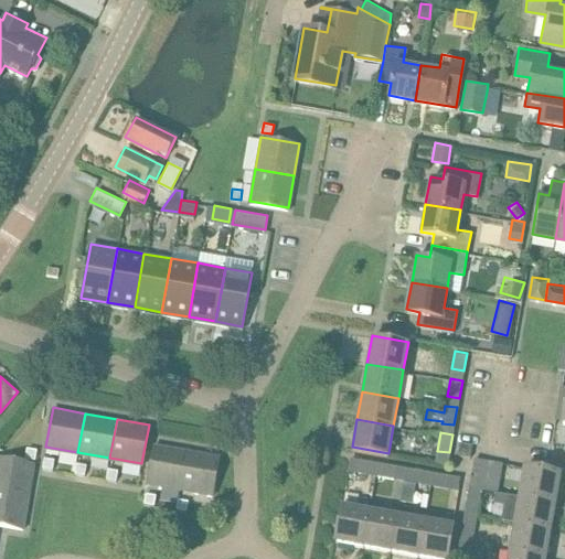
[(472,442),(459,440),(457,453),(470,455),(472,442)]
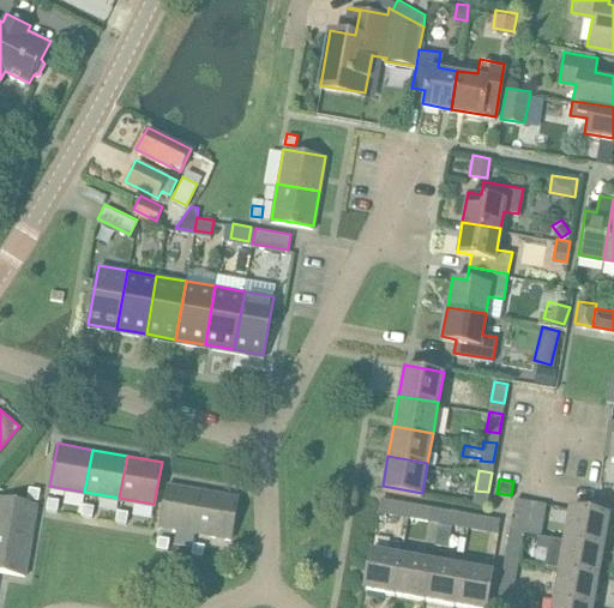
[(161,524),(196,530),(203,488),(168,482),(161,524)]
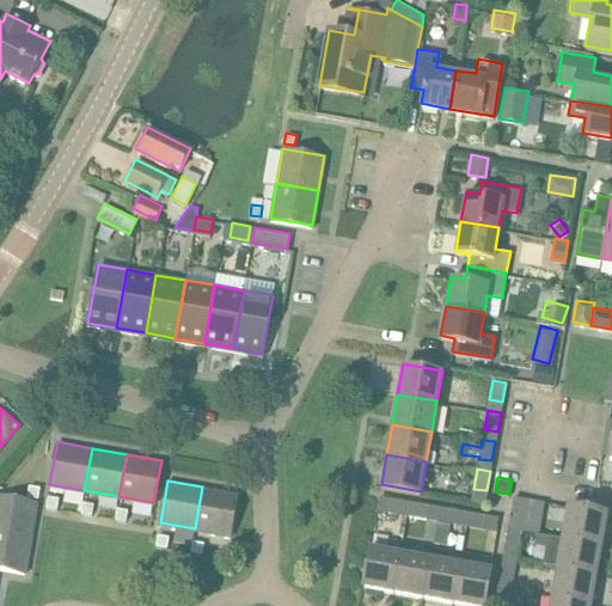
[(28,494),(38,496),(40,485),(29,483),(28,494)]
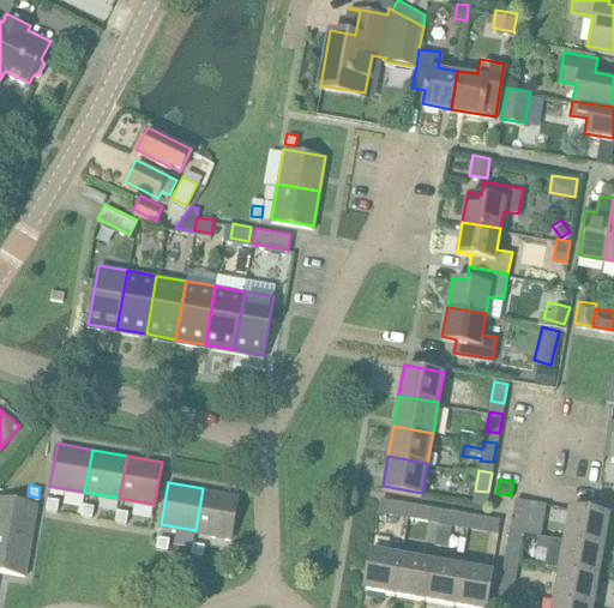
[(203,488),(196,530),(230,536),(238,494),(203,488)]
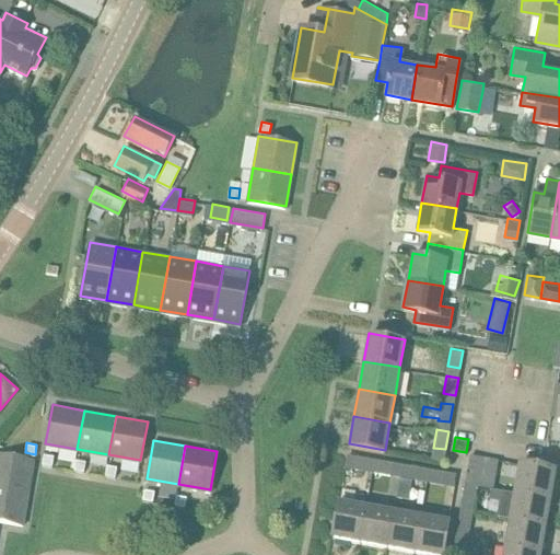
[(0,452),(0,485),(28,490),(34,459),(0,452)]
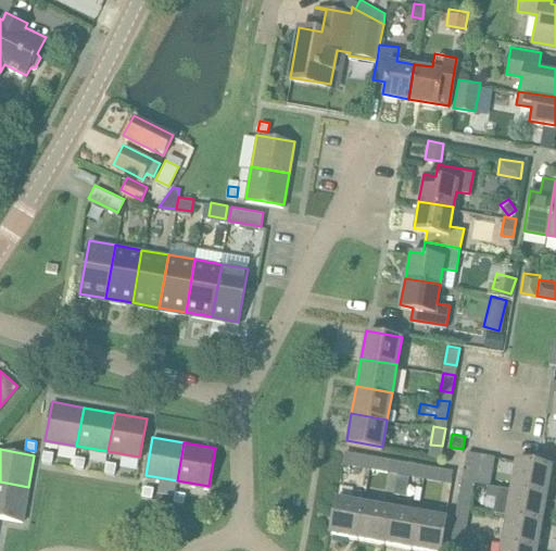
[(41,459),(51,461),(53,451),(43,449),(41,459)]
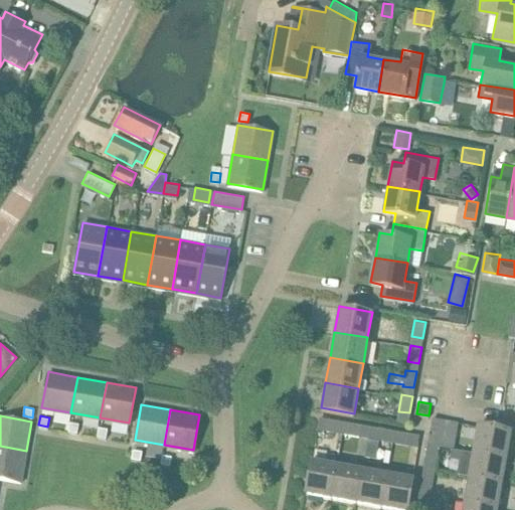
[(320,415),(318,427),(334,430),(335,418),(320,415)]
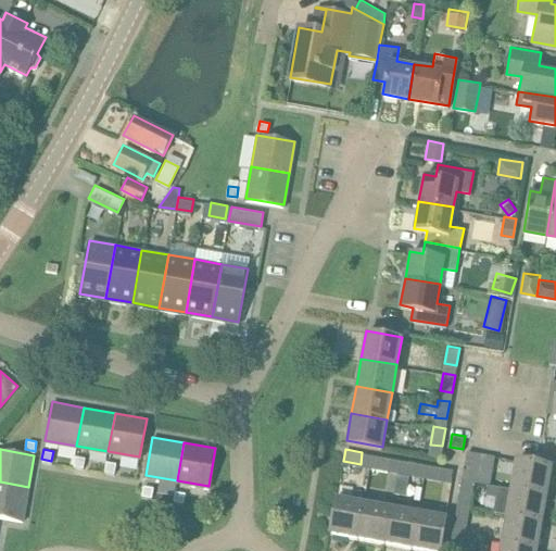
[(467,450),(462,478),(478,480),(482,452),(467,450)]
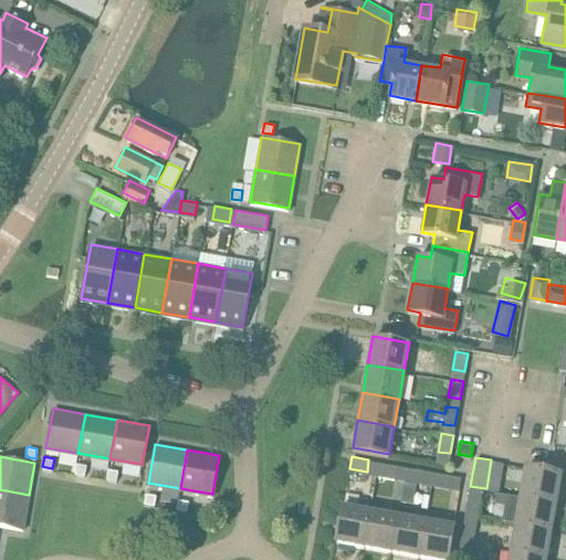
[(74,472),(84,474),(86,464),(76,462),(74,472)]
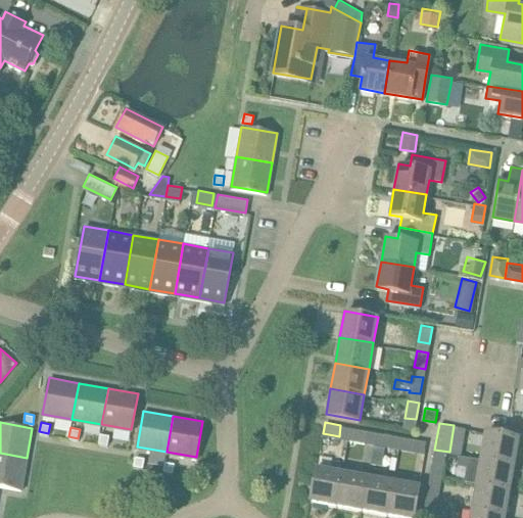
[(347,437),(365,440),(366,430),(349,427),(347,437)]
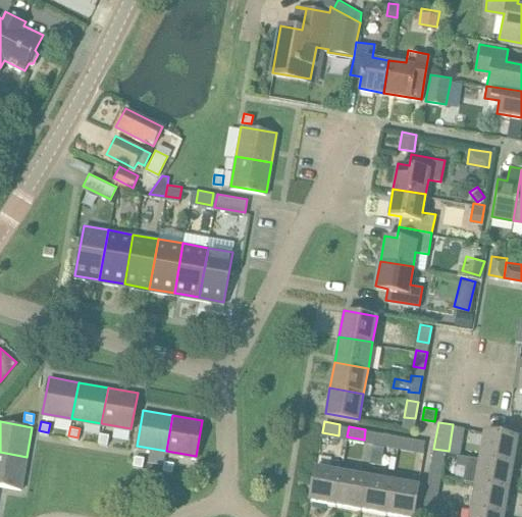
[(479,456),(513,461),(518,435),(484,429),(479,456)]
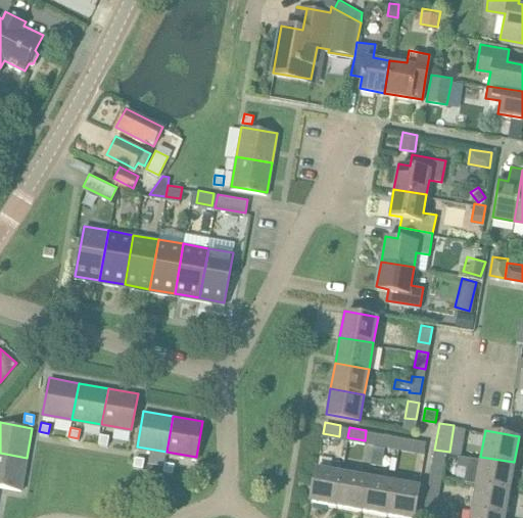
[(375,431),(373,442),(389,445),(391,434),(375,431)]
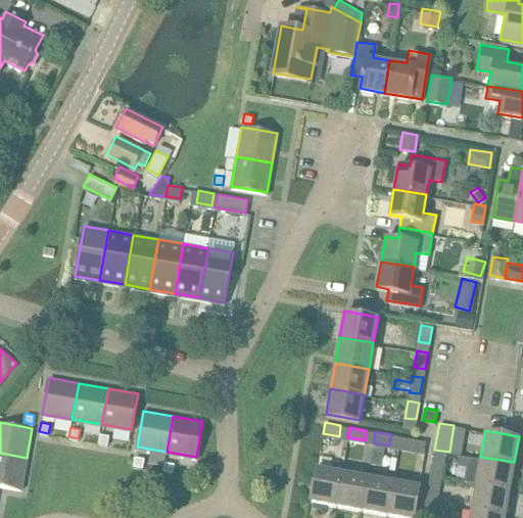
[(107,443),(109,434),(100,432),(98,441),(107,443)]
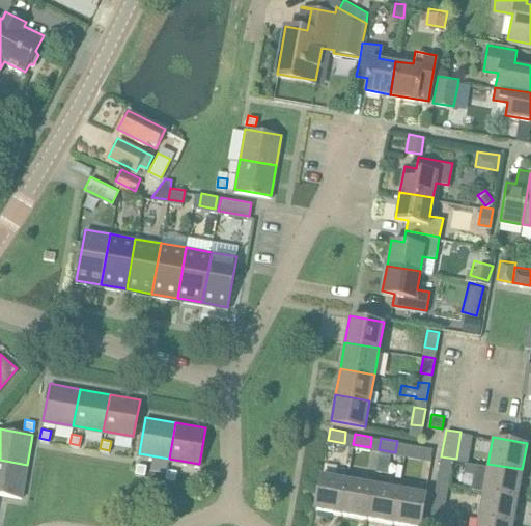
[(423,445),(407,442),(404,453),(421,457),(423,445)]
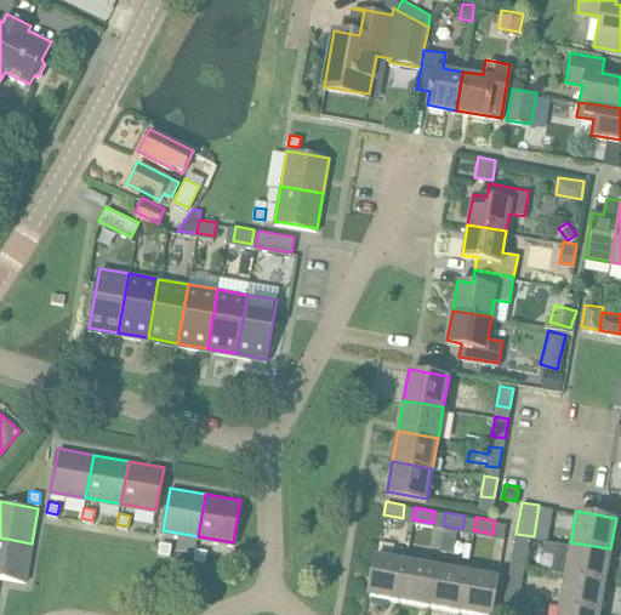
[(443,528),(439,548),(454,551),(457,529),(443,528)]
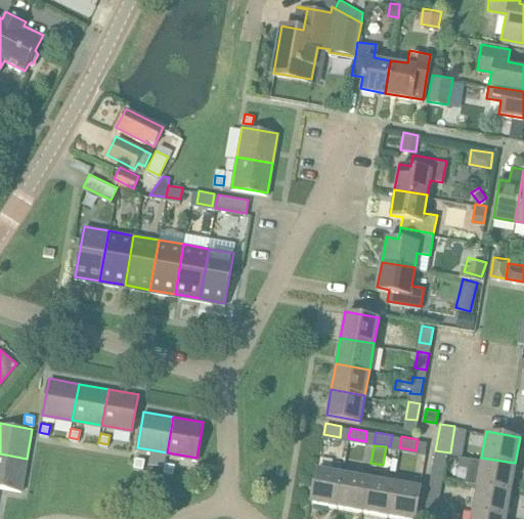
[(0,484),(22,488),(27,459),(0,453),(0,484)]
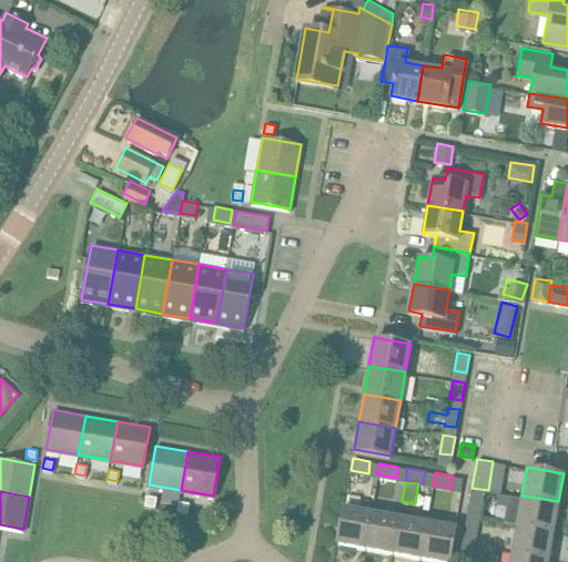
[(144,503),(154,506),(156,496),(146,493),(144,503)]
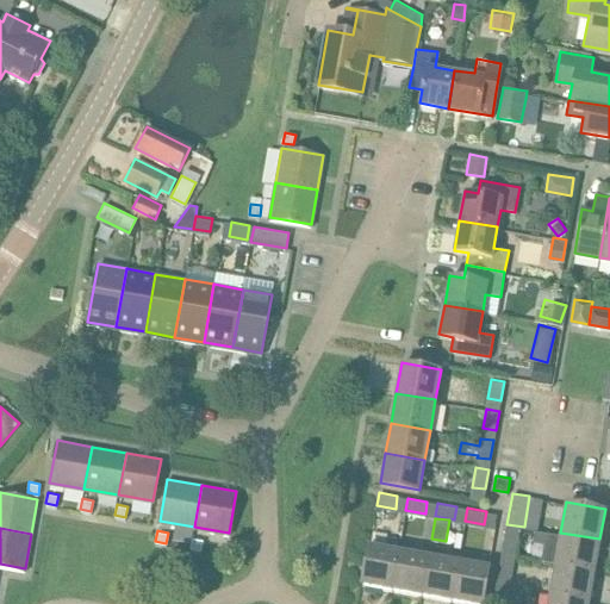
[(599,539),(560,533),(555,562),(595,570),(599,539)]
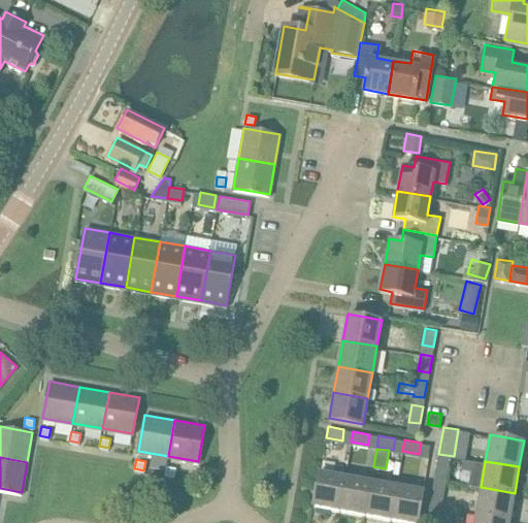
[(447,464),(436,463),(434,480),(444,481),(447,464)]
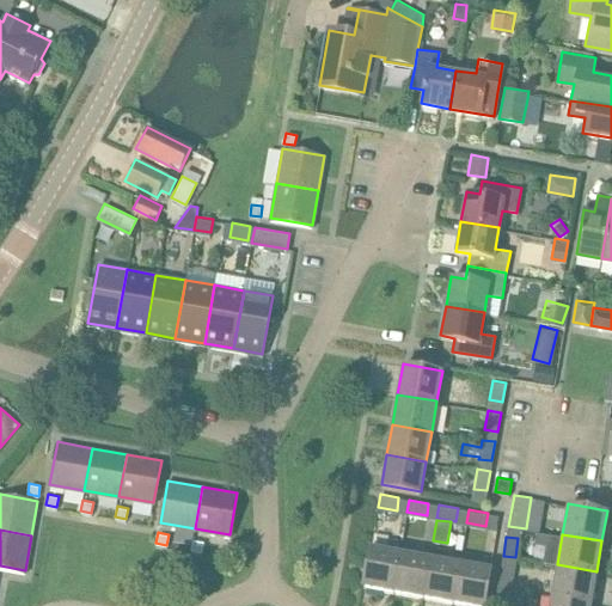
[(202,551),(203,540),(193,539),(191,550),(202,551)]
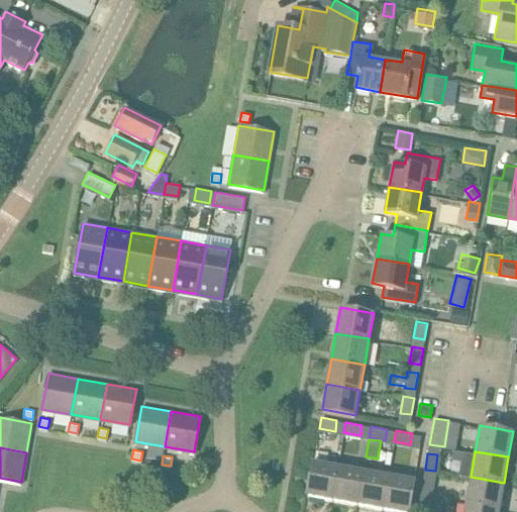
[(313,461),(307,494),(332,499),(338,466),(313,461)]
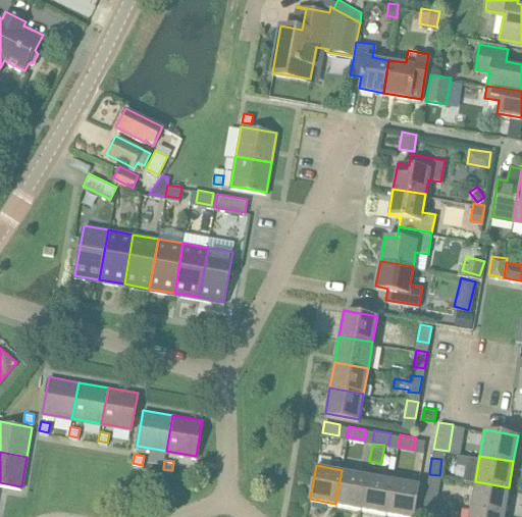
[(342,470),(335,504),(361,508),(367,474),(342,470)]
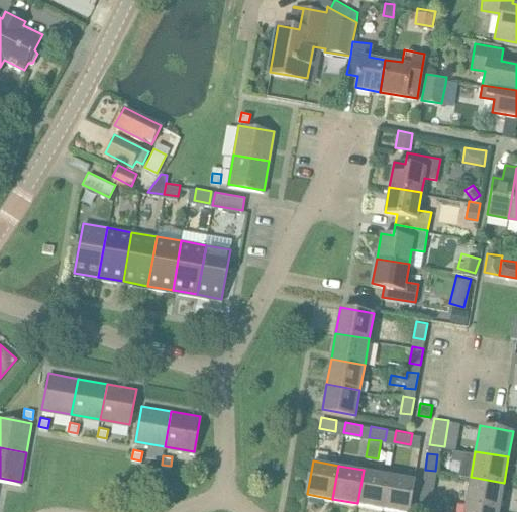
[(364,470),(357,503),(383,508),(389,475),(364,470)]
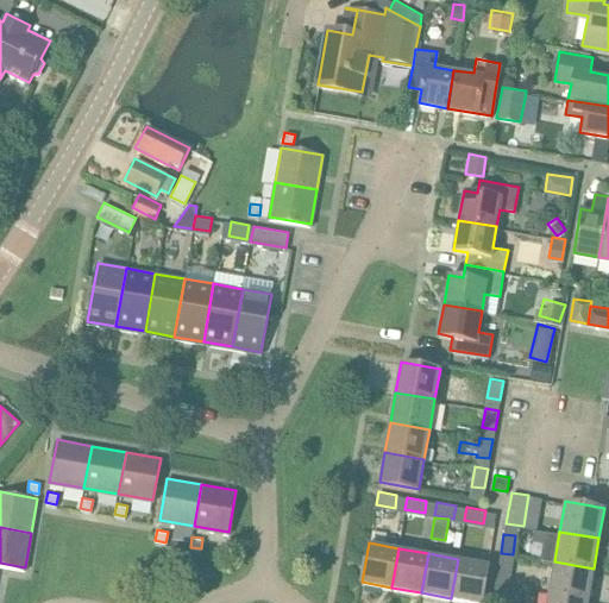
[(458,559),(451,598),(481,602),(489,564),(458,559)]
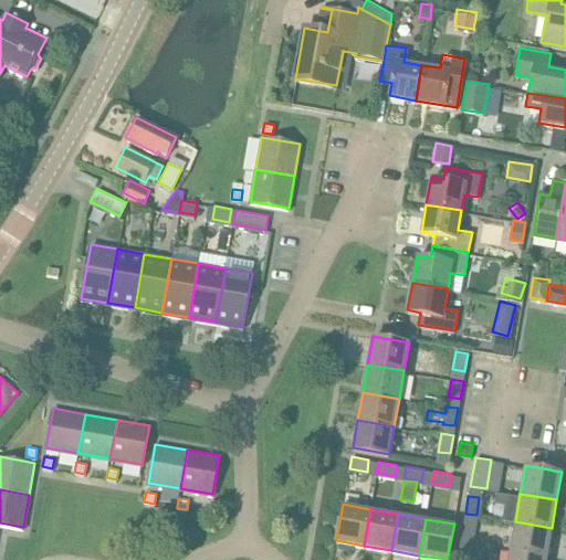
[(552,528),(515,521),(510,549),(546,556),(552,528)]
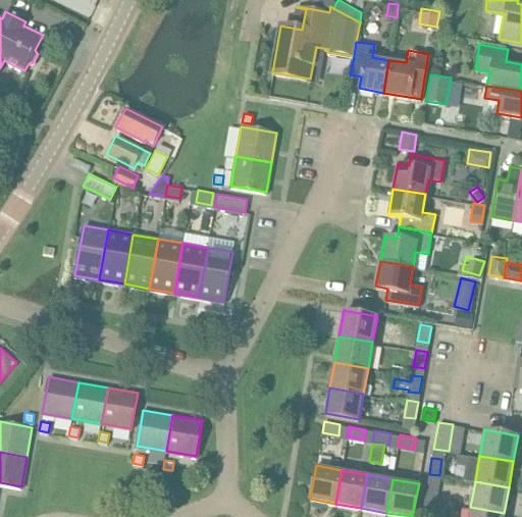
[(437,484),(427,482),(424,499),(435,501),(437,484)]
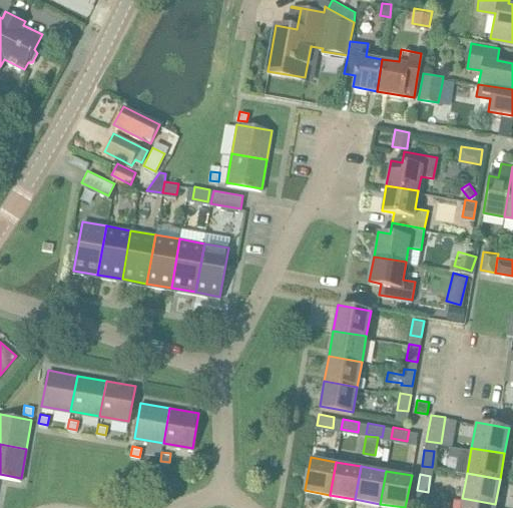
[(462,498),(460,507),(494,507),(495,504),(462,498)]
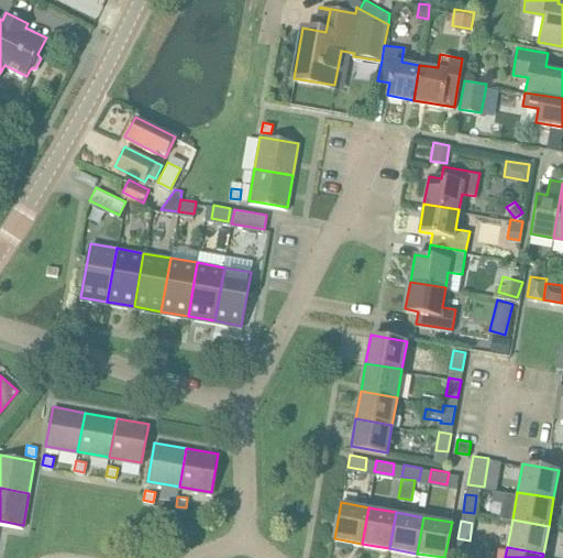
[(466,557),(467,550),(455,548),(454,557),(466,557)]
